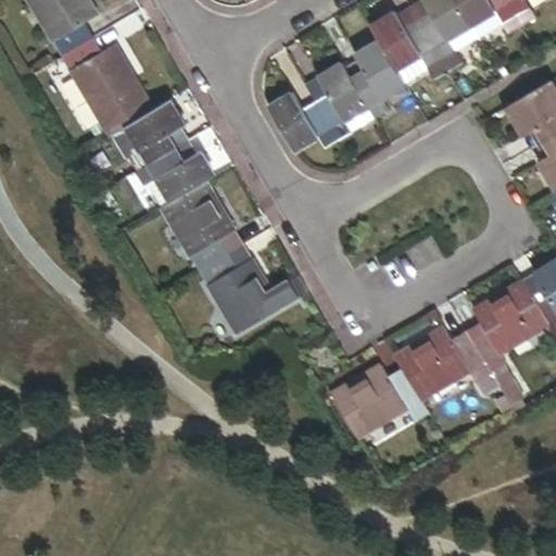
[(28,0),(62,57),(92,38),(85,24),(98,15),(88,0),(83,2),(80,0),(28,0)]
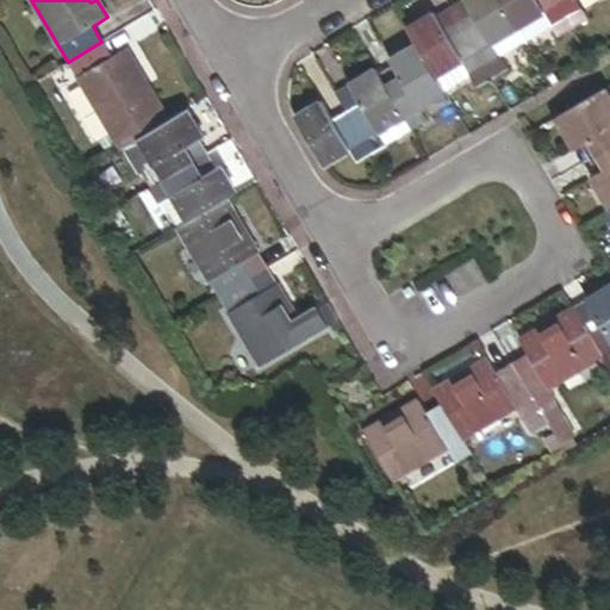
[(518,29),(502,0),(466,0),(478,20),(465,29),(486,64),(500,56),(493,43),(518,29)]
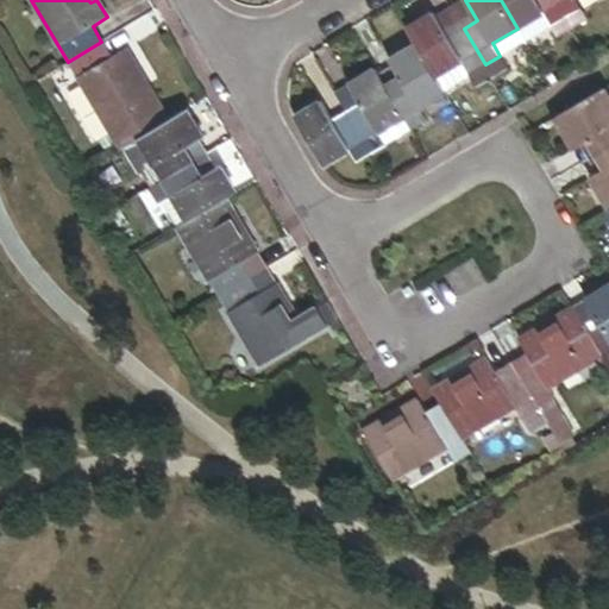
[(566,18),(554,0),(501,0),(518,29),(544,13),(552,26),(566,18)]
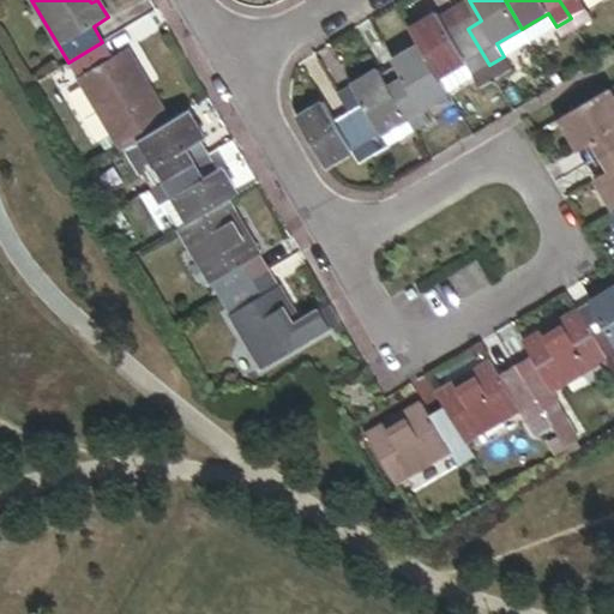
[(559,0),(571,18),(585,10),(579,0),(559,0)]
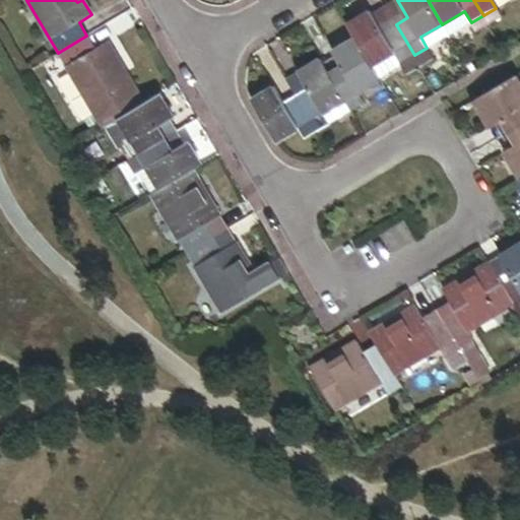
[(414,55),(396,24),(384,31),(370,10),(347,23),(356,38),(373,66),(395,53),(401,63),(414,55)]
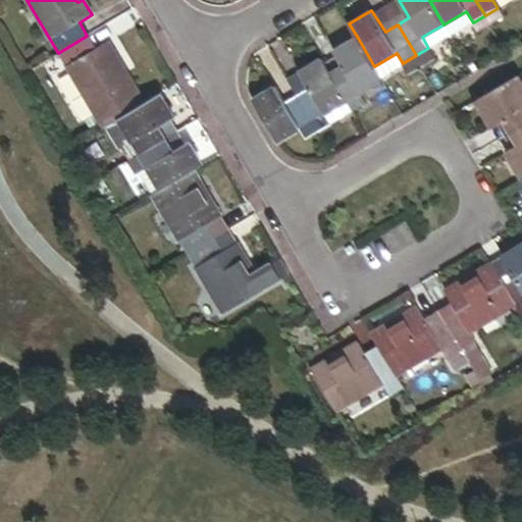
[(95,50),(87,36),(58,53),(103,127),(118,118),(144,104),(126,73),(120,75),(113,61),(117,58),(107,42),(95,50)]
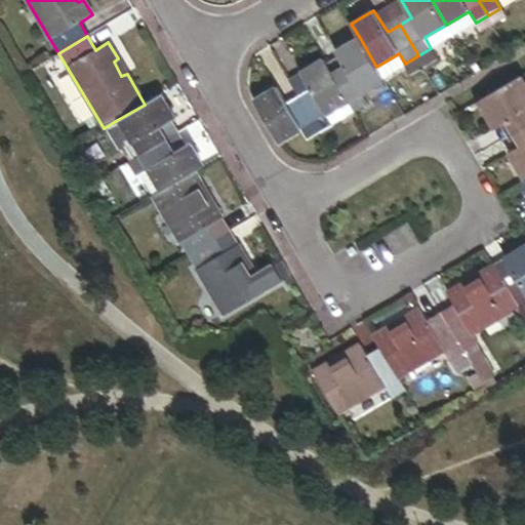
[(376,67),(360,38),(336,51),(345,66),(333,74),(350,101),(357,112),(368,105),(362,93),(385,80),(376,67)]
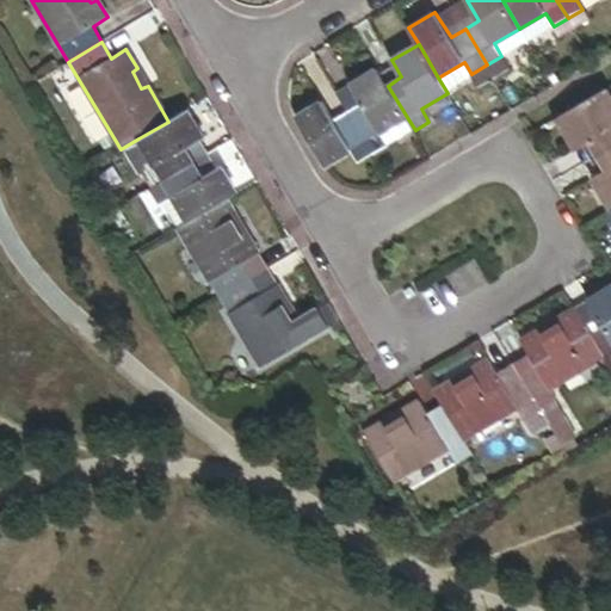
[(407,117),(388,86),(377,68),(351,84),(365,110),(352,117),(374,154),(388,144),(381,133),(407,117)]
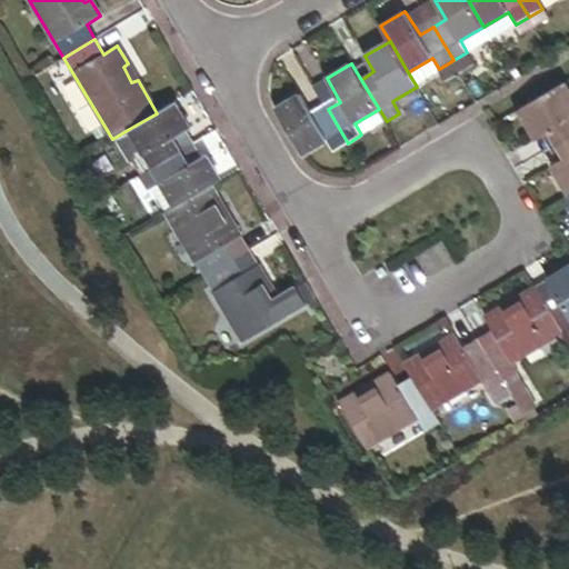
[(568,137),(568,89),(565,83),(520,109),(537,139),(561,125),(568,137)]
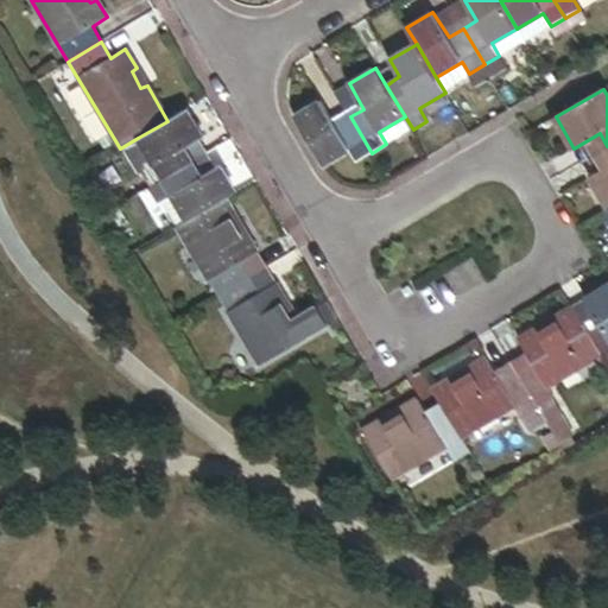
[(372,153),(350,116),(336,126),(320,100),(295,116),(322,164),(349,149),(358,162),(372,153)]
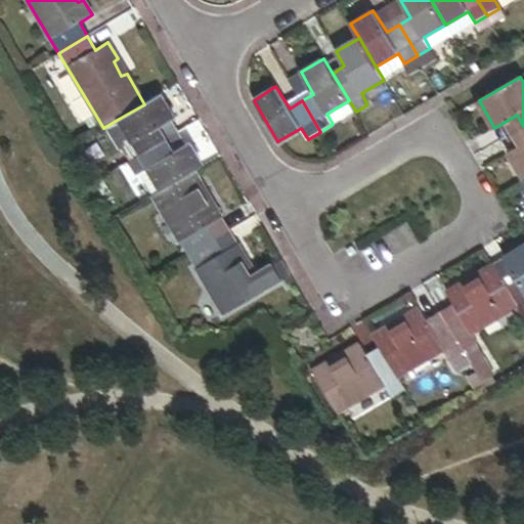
[(161,95),(144,104),(119,119),(132,142),(122,148),(130,162),(160,144),(153,131),(174,118),(161,95)]
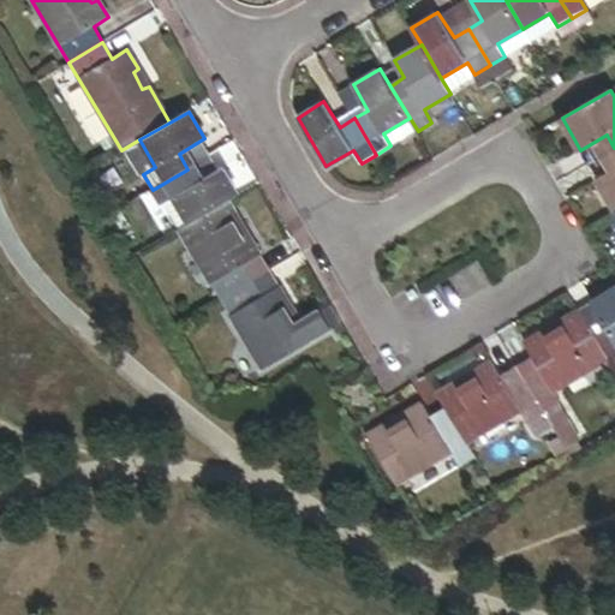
[(410,118),(383,133),(390,145),(418,131),(410,118)]
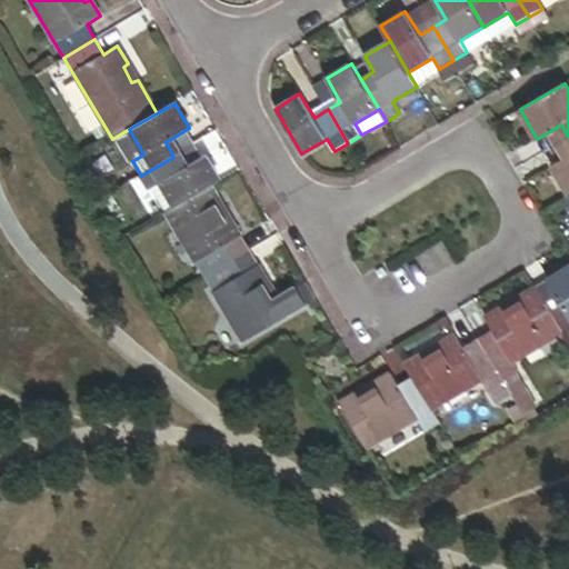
[(568,192),(568,137),(568,155),(553,165),(568,192)]
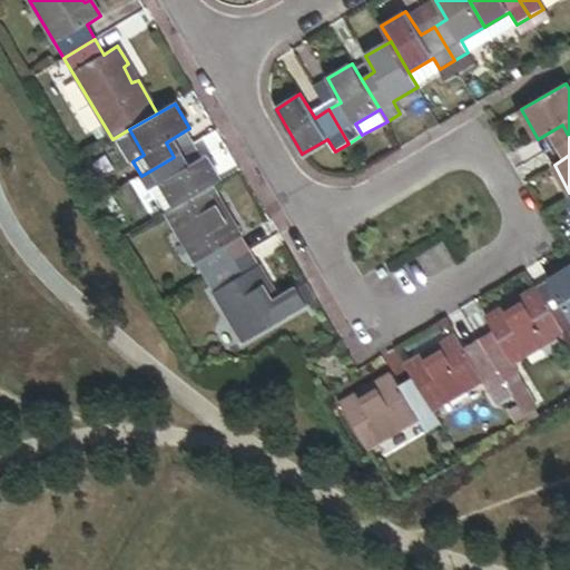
[(160,183),(175,207),(212,185),(220,179),(206,156),(182,170),(174,157),(141,176),(149,190),(160,183)]
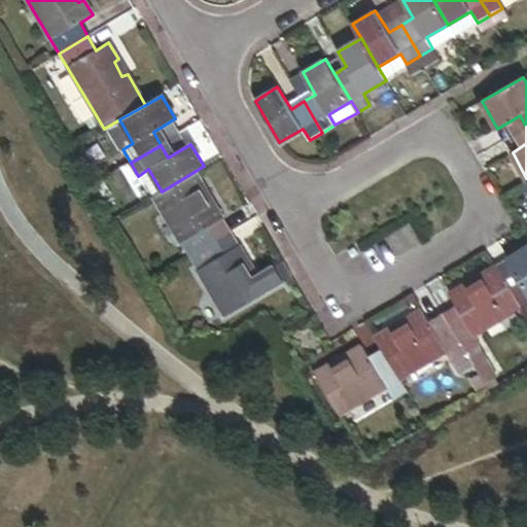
[(190,257),(219,239),(212,226),(223,219),(215,205),(211,208),(200,190),(205,187),(196,171),(162,191),(154,196),(190,257)]
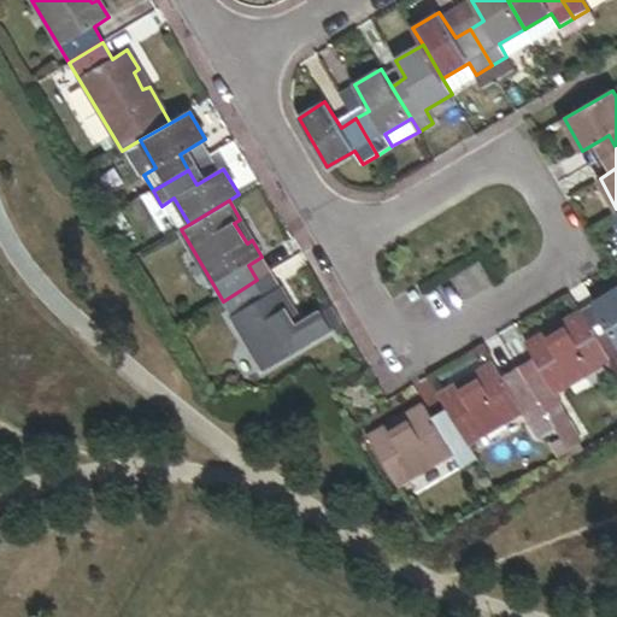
[(270,272),(262,257),(248,265),(257,280),(270,272)]
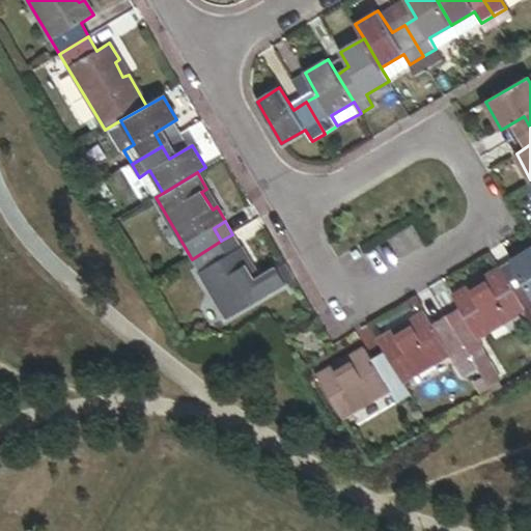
[(240,247),(232,234),(221,241),(228,254),(240,247)]
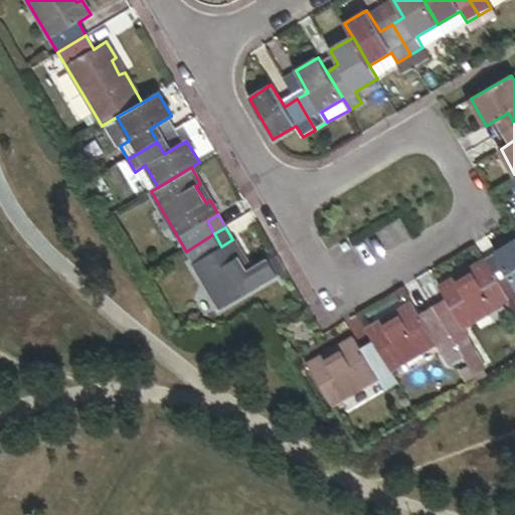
[(186,251),(220,310),(260,287),(251,273),(246,276),(236,256),(241,253),(232,239),(221,246),(214,233),(186,251)]
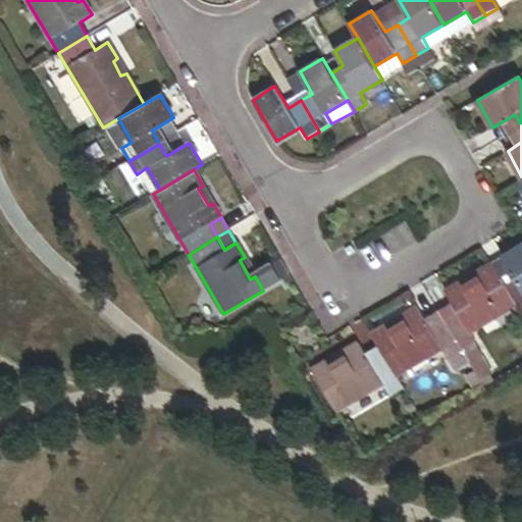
[(499,277),(515,306),(521,316),(521,315),(521,245),(503,256),(510,270),(499,277)]
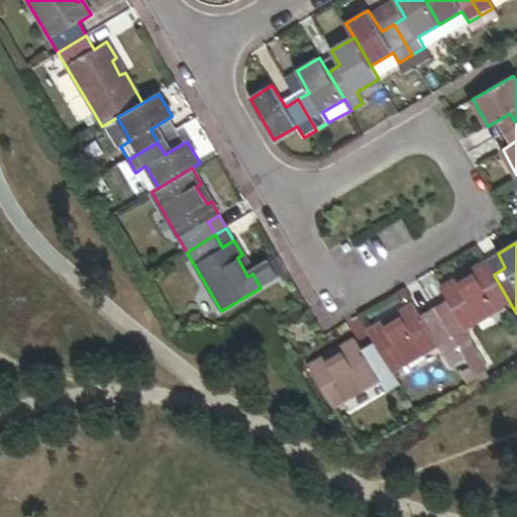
[(288,272),(279,257),(252,274),(261,288),(288,272)]
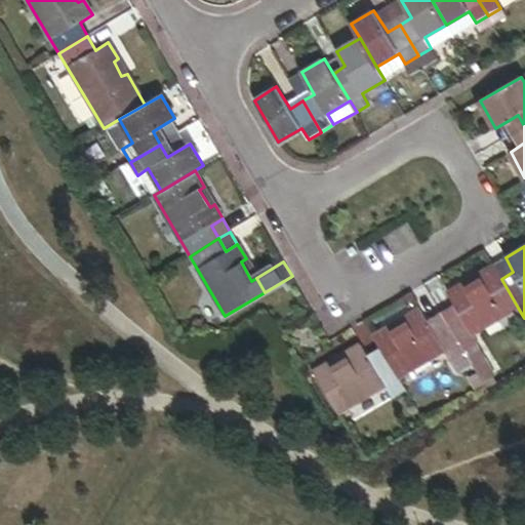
[(454,307),(442,315),(458,342),(463,352),(478,344),(472,335),(518,308),(501,279),(493,266),(446,293),(454,307)]
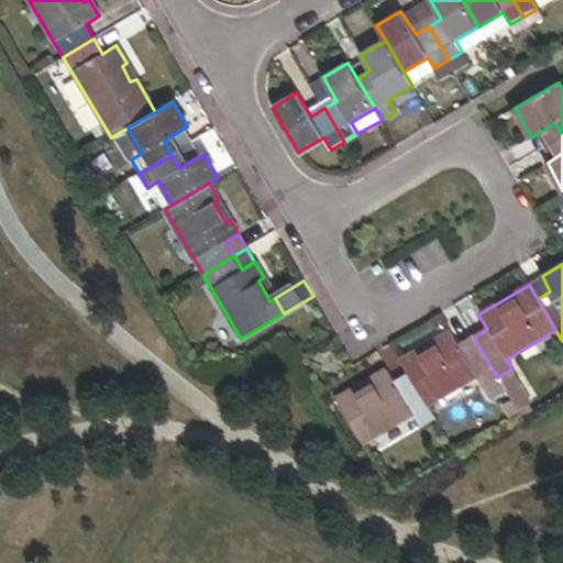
[(409,376),(427,406),(492,367),(474,338),(459,346),(450,332),(400,361),(409,376)]
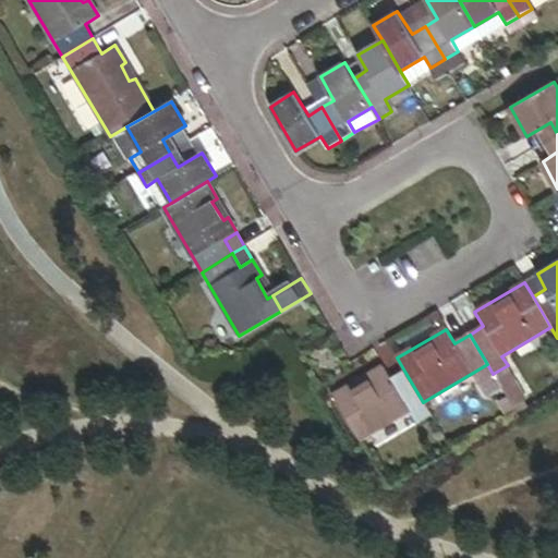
[(334,397),(360,439),(423,402),(405,373),(391,381),(383,366),(334,397)]
